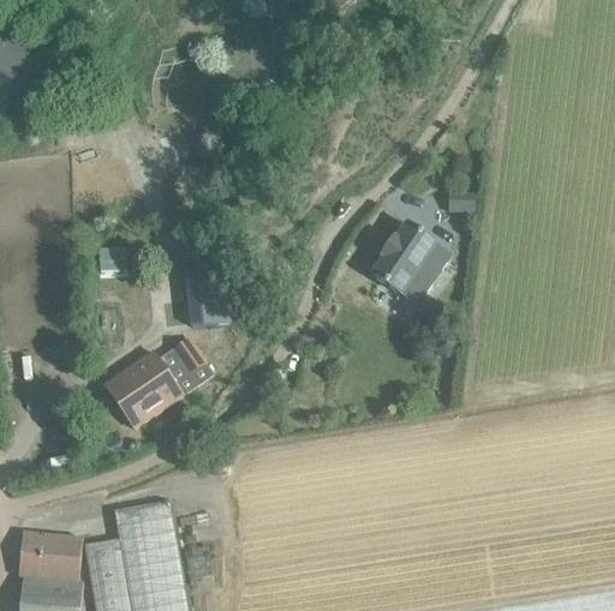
[(0,82),(9,66),(16,53),(0,43),(0,82)]
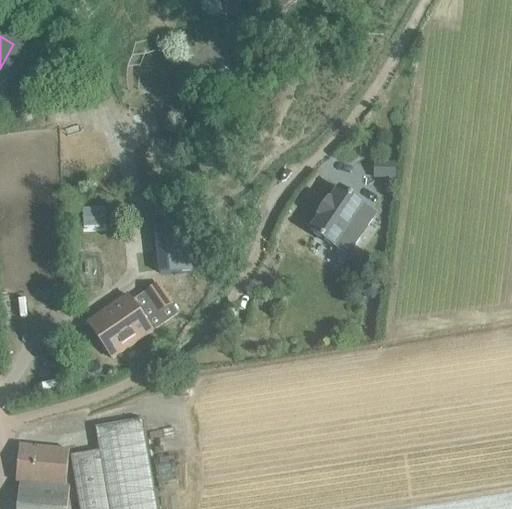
[(385,178),(395,178),(396,161),(373,160),(373,177),(385,178)]
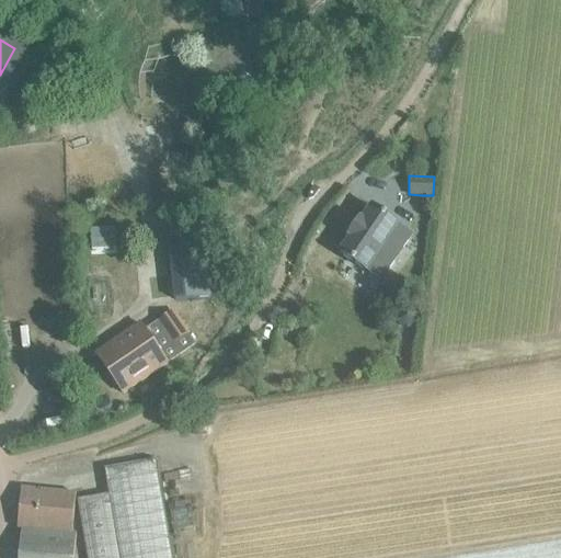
[(397,221),(371,204),(362,219),(359,217),(348,235),(351,236),(340,251),(365,269),(366,268),(380,277),(411,232),(397,223),(397,221)]
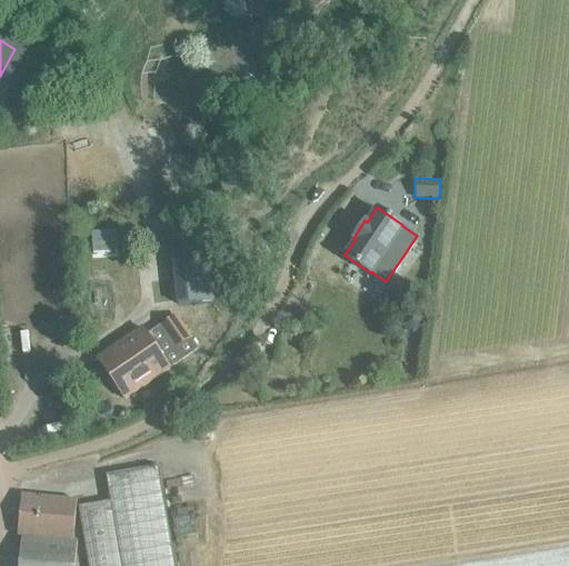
[(90,234),(91,279),(103,279),(102,234),(90,234)]
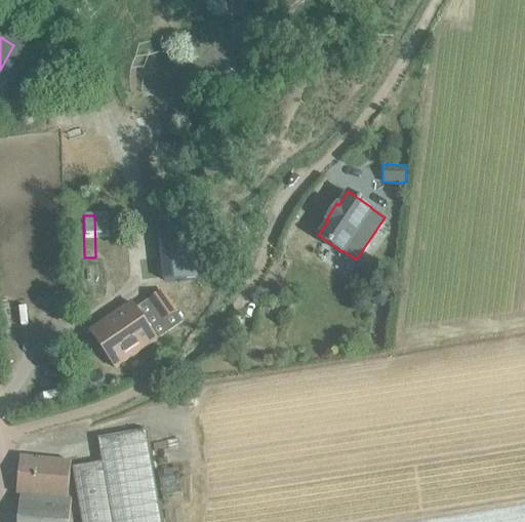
[(163,279),(164,279),(196,275),(191,226),(158,229),(163,279)]
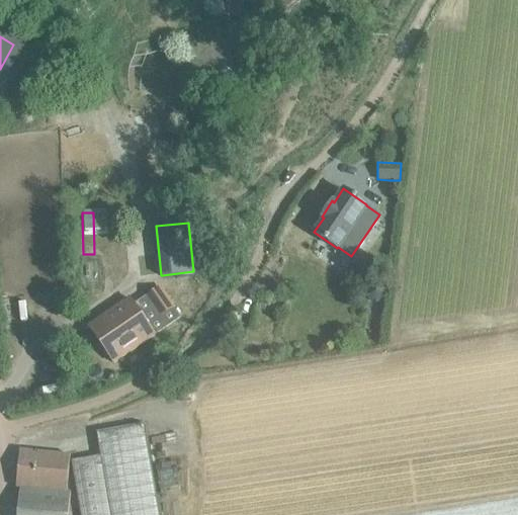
[(160,315),(173,306),(159,285),(146,294),(160,315)]
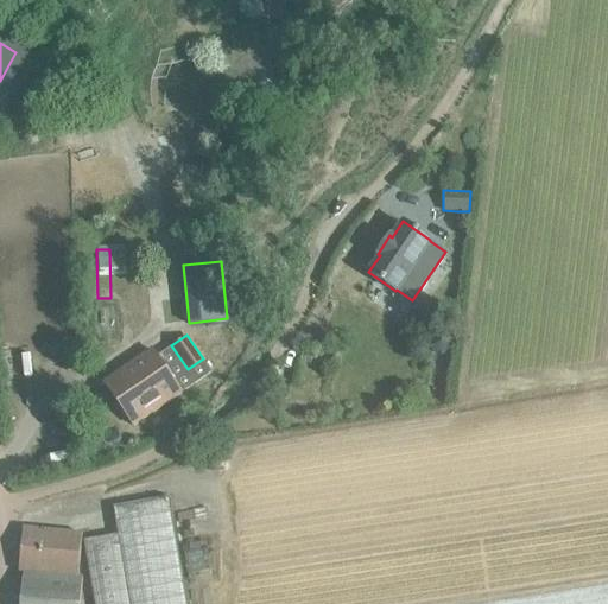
[(151,348),(124,367),(103,381),(113,395),(133,424),(181,390),(151,348)]
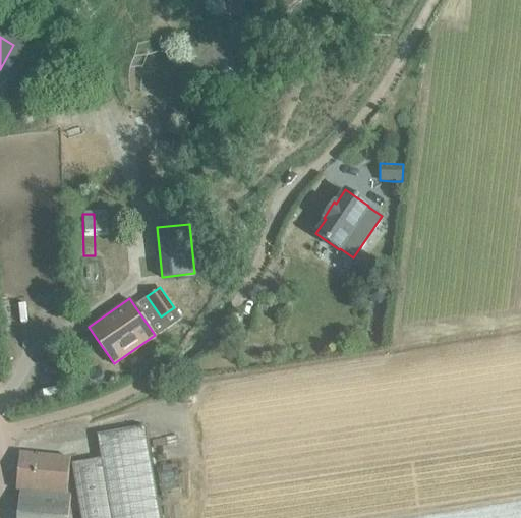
[(160,517),(146,423),(98,433),(100,456),(71,461),(80,517),(160,517)]
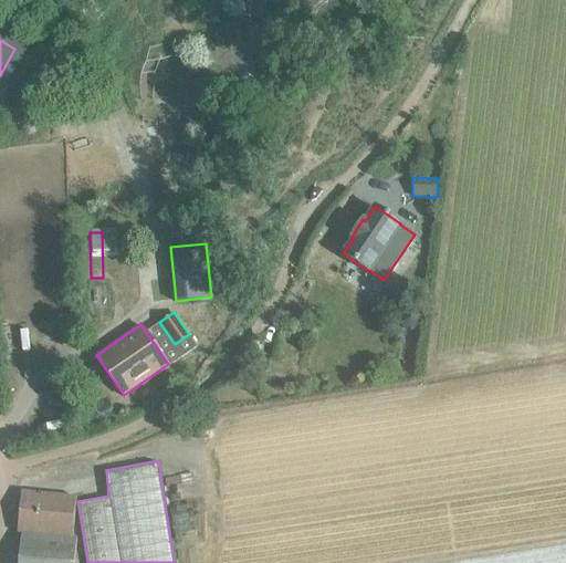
[(73,562),(76,537),(72,537),(76,496),(21,490),(17,531),(21,531),(18,562),(73,562)]
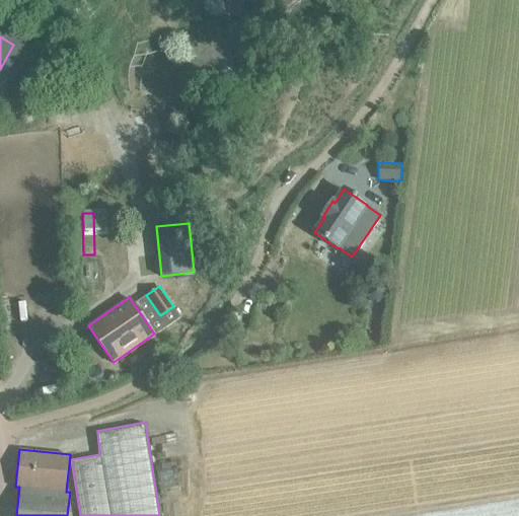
All buildings are outlined.
